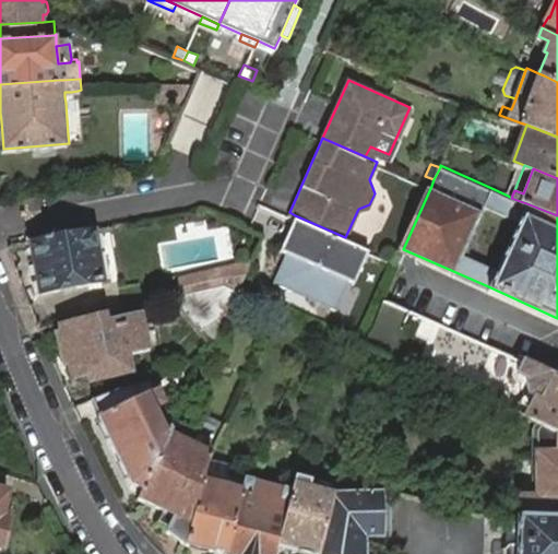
[(356,277),(368,248),(295,215),(286,234),(293,236),(286,249),(274,278),(293,285),(295,281),(321,294),(324,285),(341,294),(348,278),(351,273),(356,277)]
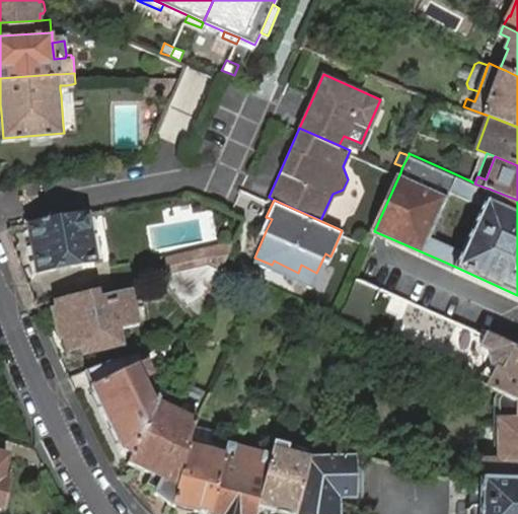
[(88,214),(87,210),(28,221),(38,270),(96,258),(90,227),(88,214)]
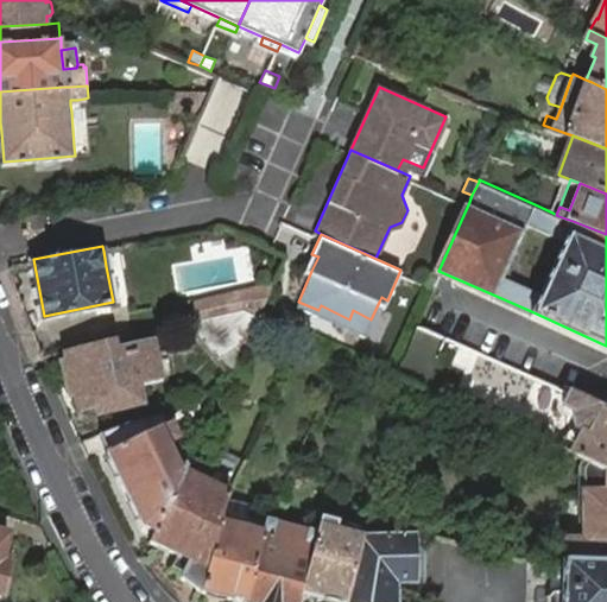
[(318,257),(311,254),(305,268),(311,271),(318,257)]
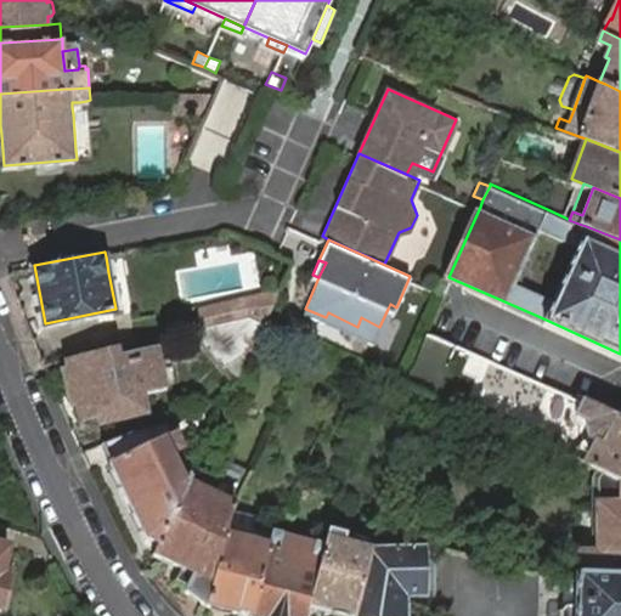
[(265,320),(281,287),(199,305),(204,323),(249,314),(265,320)]
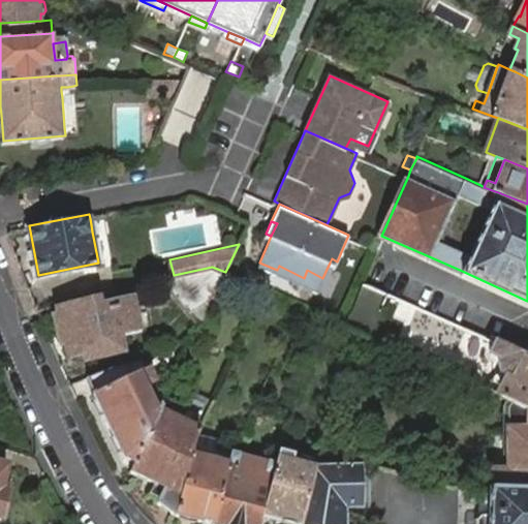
[(318,288),(322,278),(307,270),(304,278),(279,266),(277,270),(318,288)]
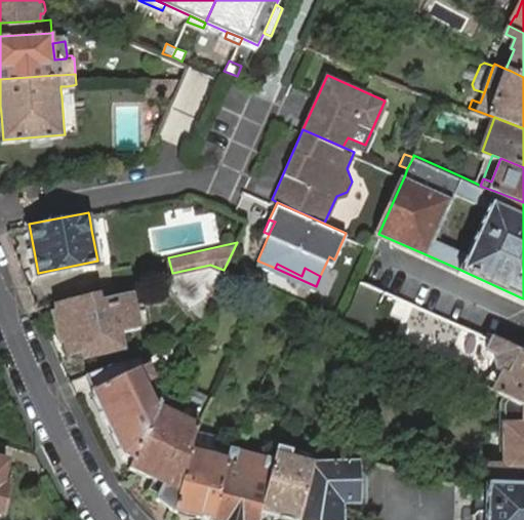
[(216,286),(224,270),(210,265),(172,273),(163,276),(190,309),(216,286)]
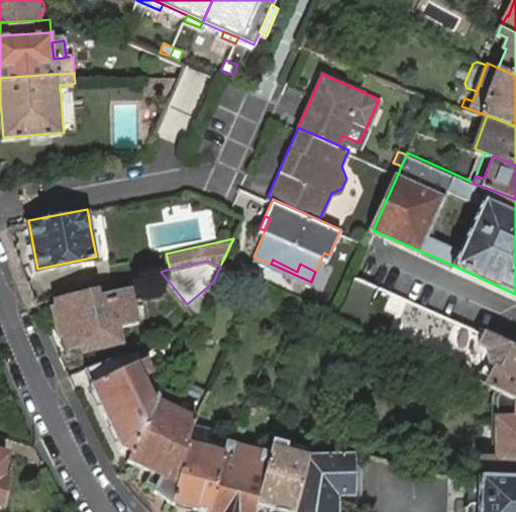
[(120,281),(58,296),(61,307),(61,309),(56,310),(61,330),(66,328),(70,341),(84,338),(92,343),(111,339),(115,331),(113,324),(112,319),(132,315),(127,291),(122,293),(120,281)]
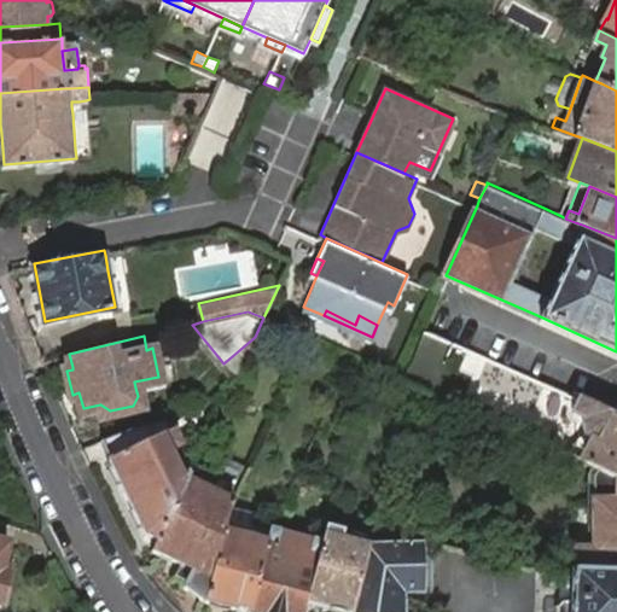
[(246,356),(255,337),(223,363),(236,379),(246,356)]
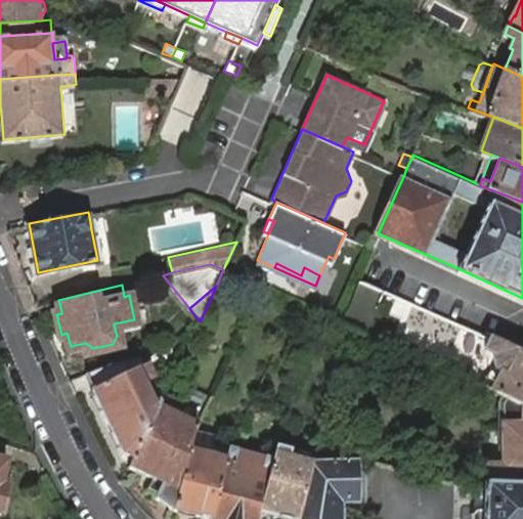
[(115,329),(117,336),(123,334),(121,328),(124,327),(133,325),(139,323),(138,317),(134,319),(114,323),(115,329)]
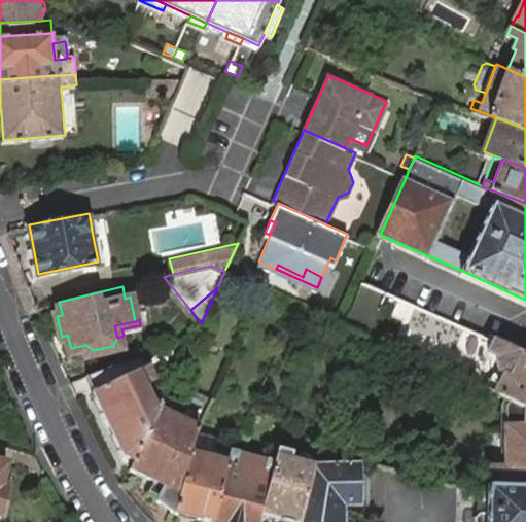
[(493,369),(485,383),(490,386),(501,391),(512,396),(525,404),(525,352),(495,337),(493,342),(491,346),(491,348),(492,349),(495,351),(500,353),(497,359),(499,367),(495,369),(493,369)]
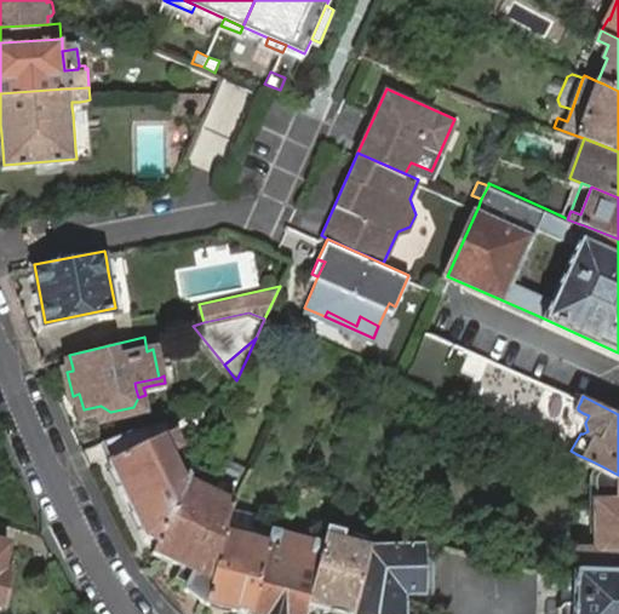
[(136,425),(143,442),(175,426),(176,426),(170,413),(136,425)]
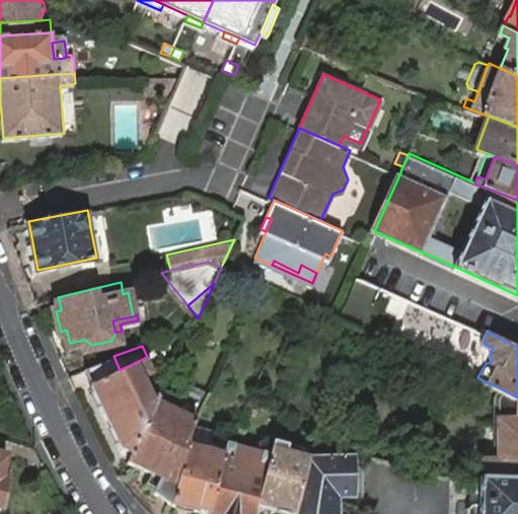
[(132,452),(157,401),(159,397),(158,393),(150,396),(141,377),(152,371),(146,357),(120,370),(91,383),(122,446),(132,452)]
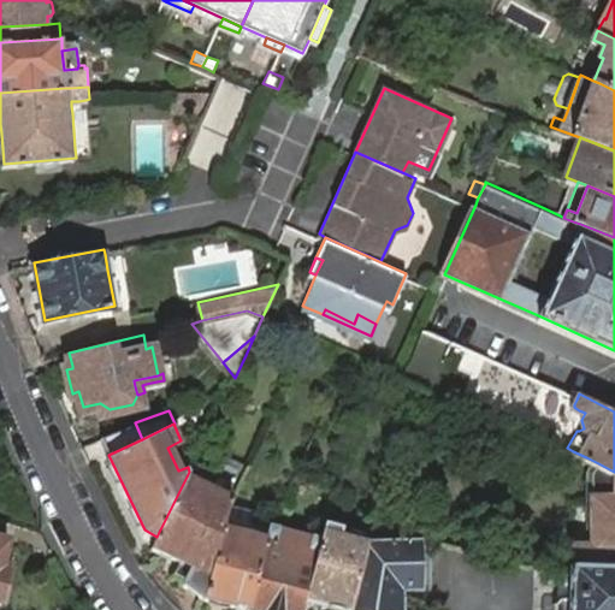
[(614,472),(598,463),(592,472),(592,497),(592,545),(574,545),(574,567),(614,568),(614,472)]
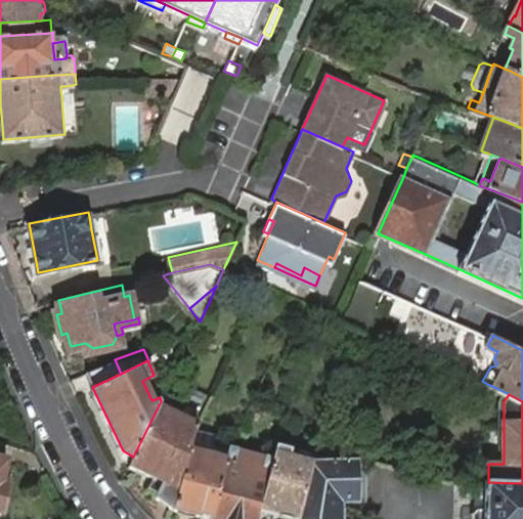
[(192,434),(198,425),(159,405),(133,457),(129,464),(143,470),(148,473),(153,475),(164,480),(159,491),(157,494),(173,508),(189,446),(190,443),(192,434)]
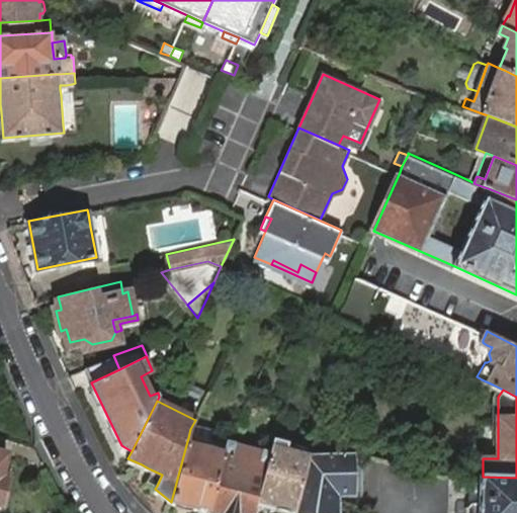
[(224,450),(227,438),(213,435),(210,444),(188,438),(187,441),(171,502),(197,509),(197,505),(209,509),(224,450)]
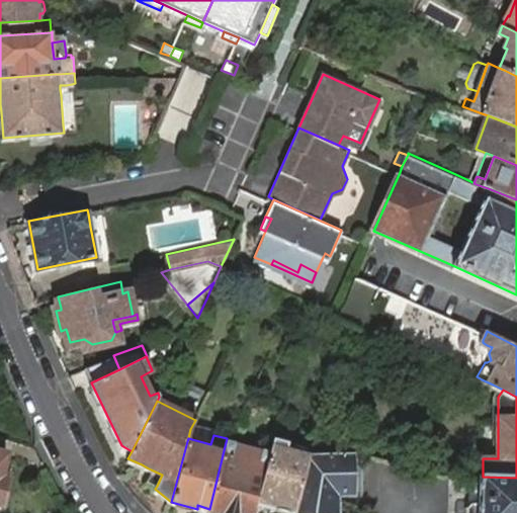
[(236,440),(227,438),(224,450),(209,509),(208,510),(220,512),(254,512),(257,504),(271,450),(272,445),(256,441),(256,446),(253,456),(233,451),(236,440)]
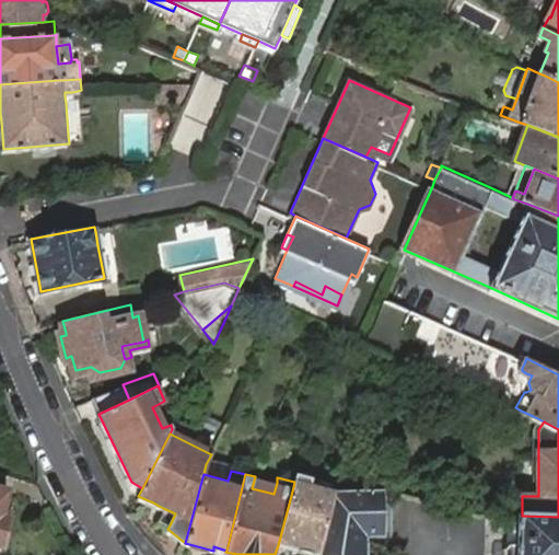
[(315,554),(316,554),(334,494),(311,487),(313,477),(297,474),(294,482),(293,487),(278,545),(292,548),(315,554)]
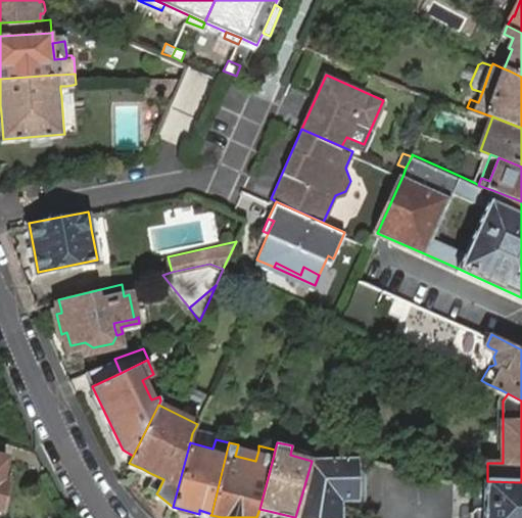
[(366,501),(366,492),(365,455),(354,452),(354,461),(354,497),(352,497),(353,501),(366,501)]
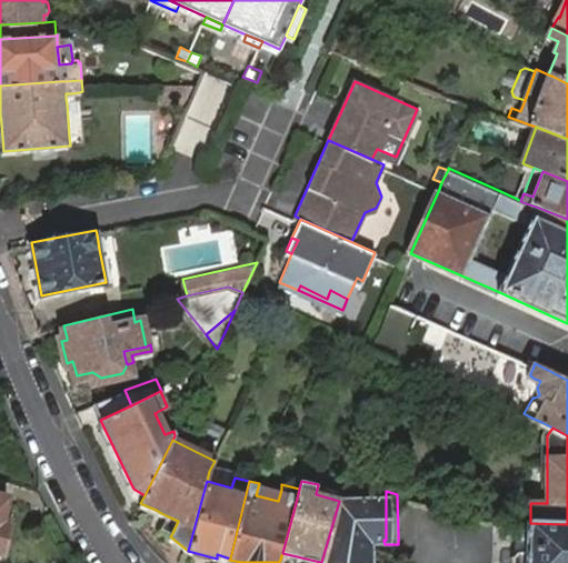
[(0,553),(2,554),(10,524),(2,522),(5,513),(7,503),(9,496),(0,494),(0,553)]
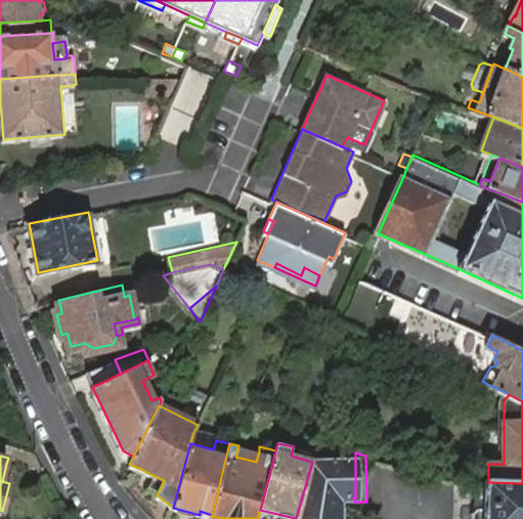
[(355,498),(355,462),(312,462),(296,518),(319,518),(340,518),(340,498),(353,498),(355,498)]
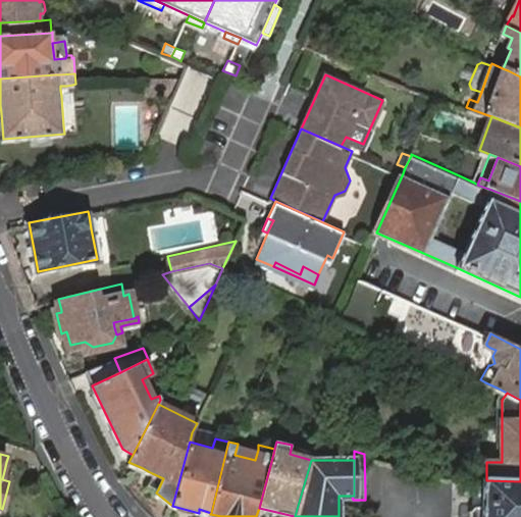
[(11,473),(4,471),(2,479),(9,481),(11,473)]
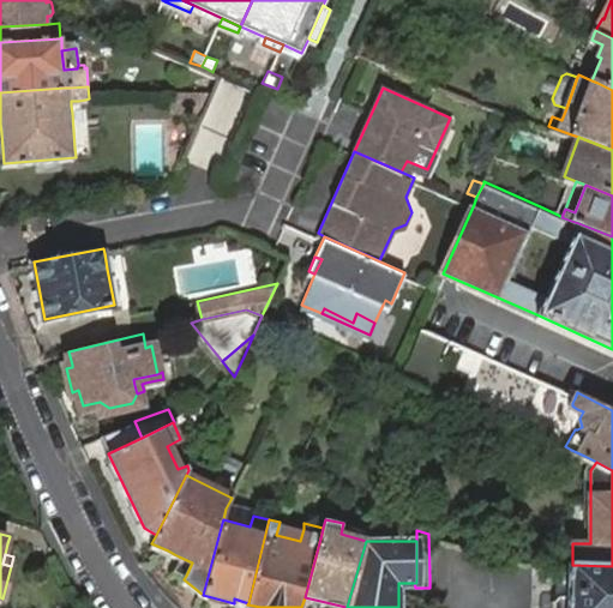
[(173,570),(186,576),(192,563),(179,557),(173,570)]
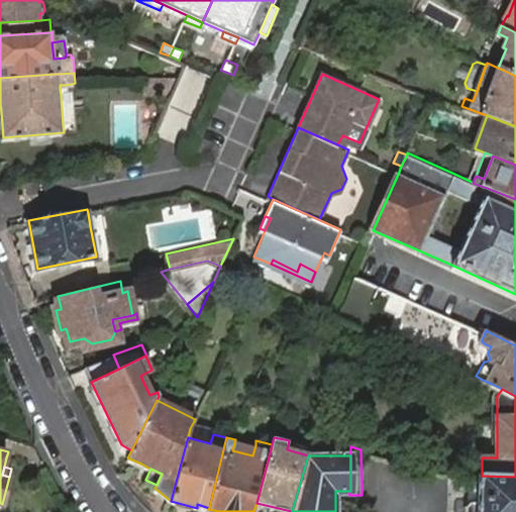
[(515,477),(482,476),(478,476),(478,480),(476,479),(473,481),(474,488),(476,490),(478,489),(478,500),(470,500),(466,504),(465,511),(515,511),(515,477)]
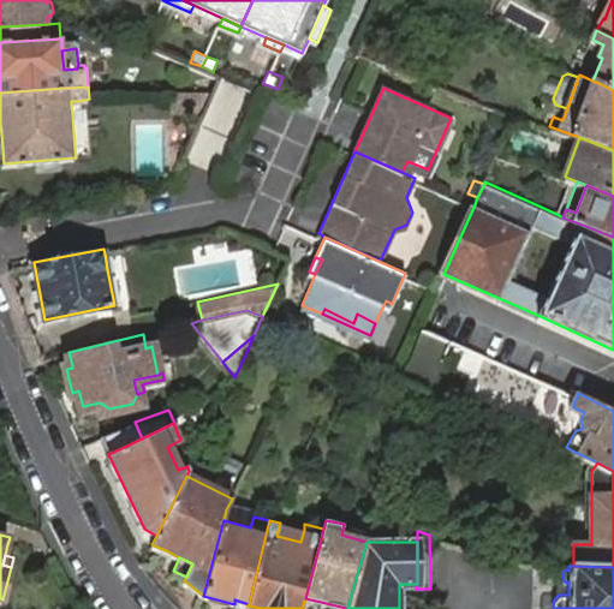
[(319,608),(321,602),(305,598),(302,608),(319,608)]
